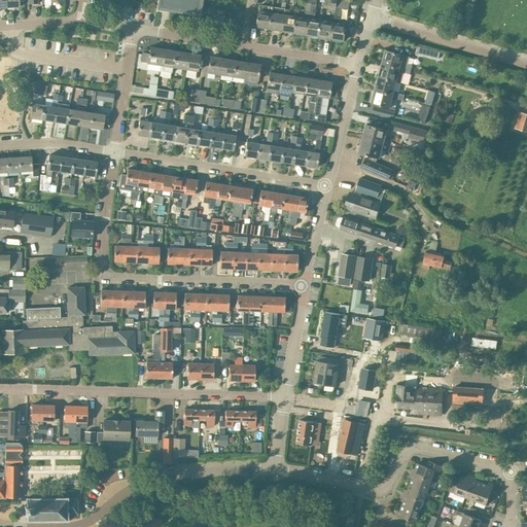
[(167,0),(166,8),(198,13),(200,0),(167,0)]
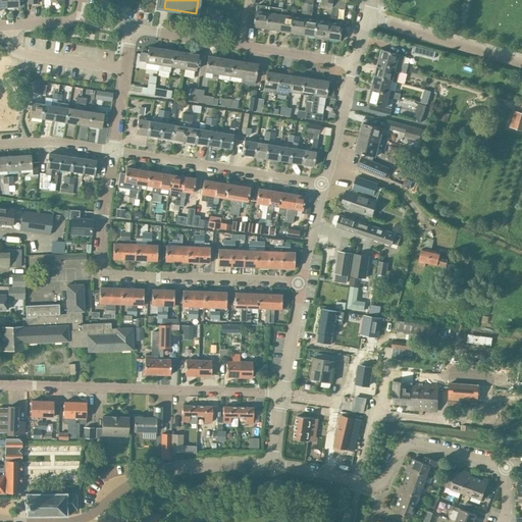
[(340,0),(333,0),(333,7),(346,9),(347,1),(340,0)]
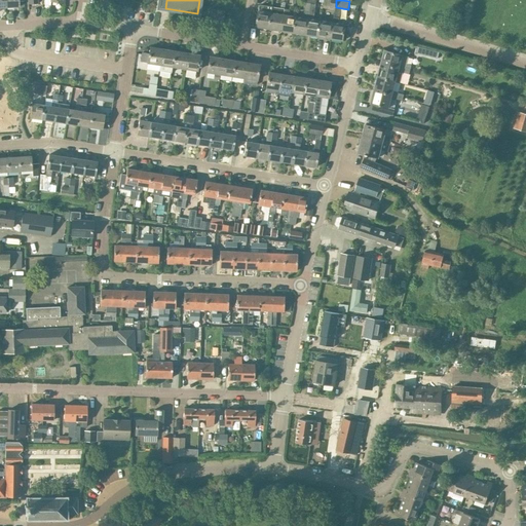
[(306,35),(311,3),(305,2),(303,17),(297,16),(294,33),(306,35)]
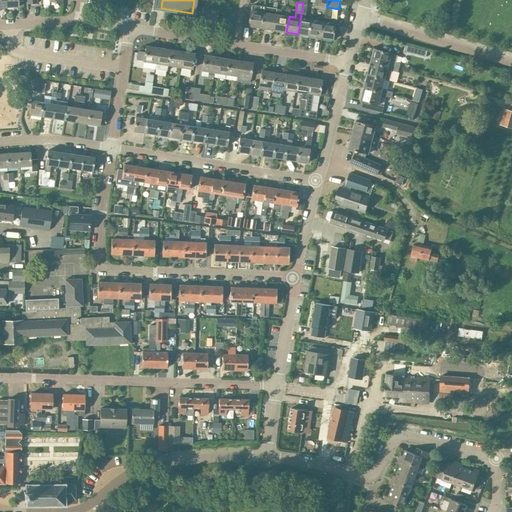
[(307,4),(303,3),(298,34),(310,36),(312,20),(305,19),(307,4)]
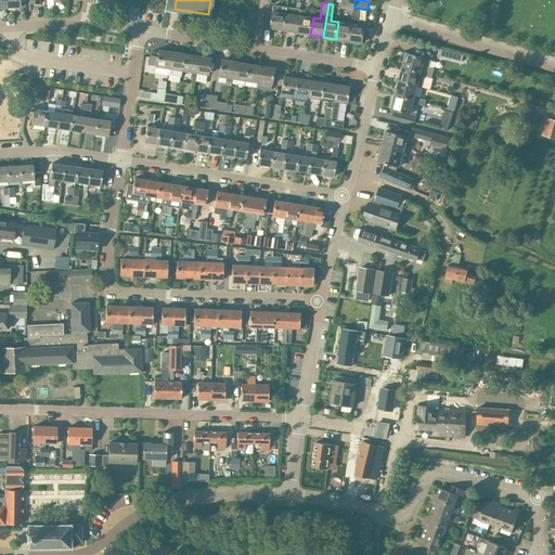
[(274,5),(273,11),(270,28),(284,30),(288,8),(274,5)]
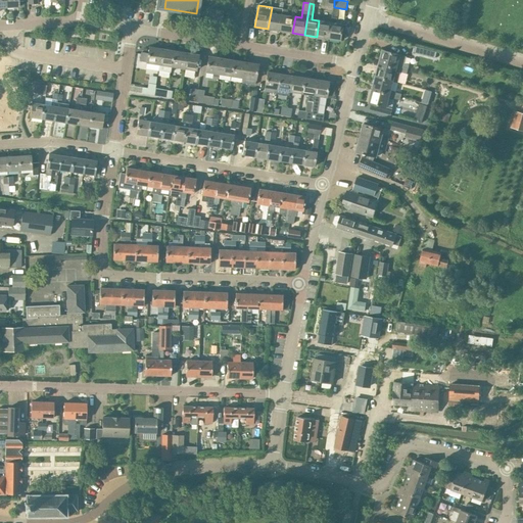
[(283,9),(272,7),(268,29),(280,31),(283,9)]
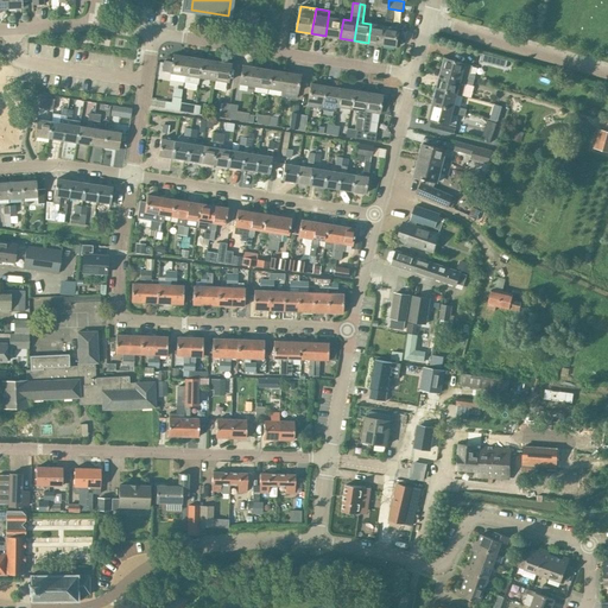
[(246,10),(245,16),(244,23),(258,25),(260,12),(246,10)]
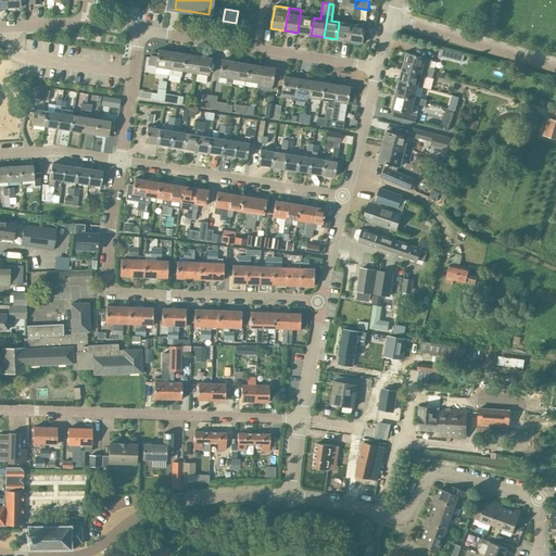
[(301,9),(301,10),(298,33),(311,35),(314,17),(305,16),(306,10),(301,9)]
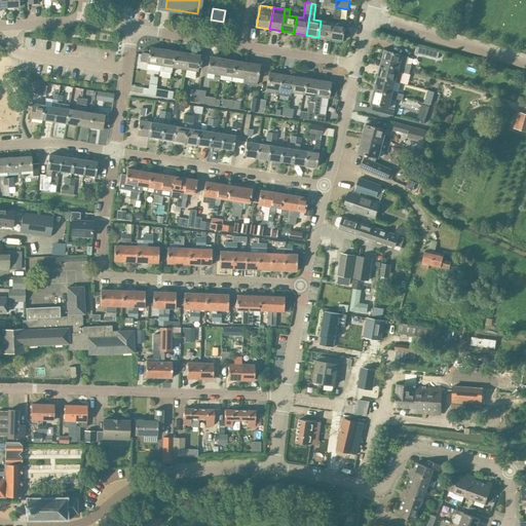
[(334,16),(333,23),(331,39),(343,40),(346,25),(339,24),(339,17),(334,16)]
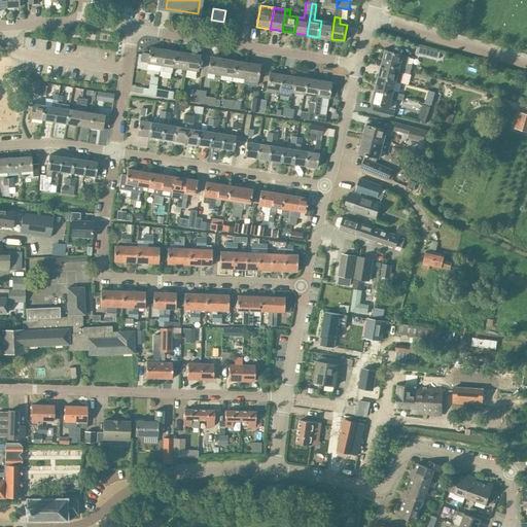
[(334,23),(321,21),(319,37),(331,39),(334,23)]
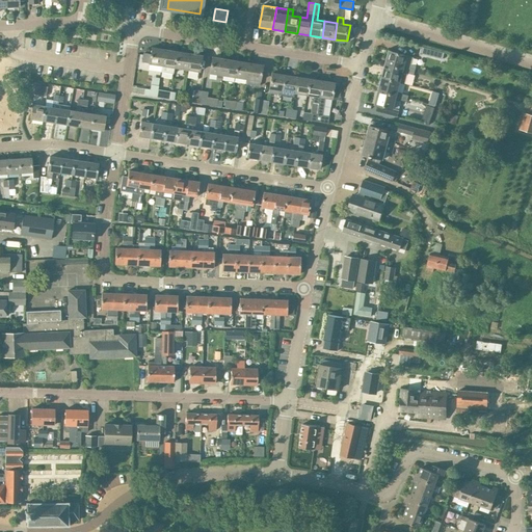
[(149,63),(162,65),(164,50),(152,48),(151,54),(143,53),(141,62),(149,63)]
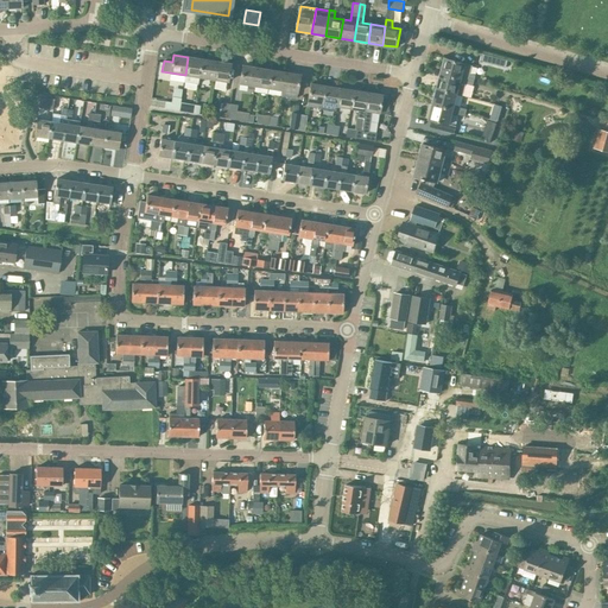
[(197,86),(198,77),(202,59),(188,57),(185,75),(184,83),(197,86)]
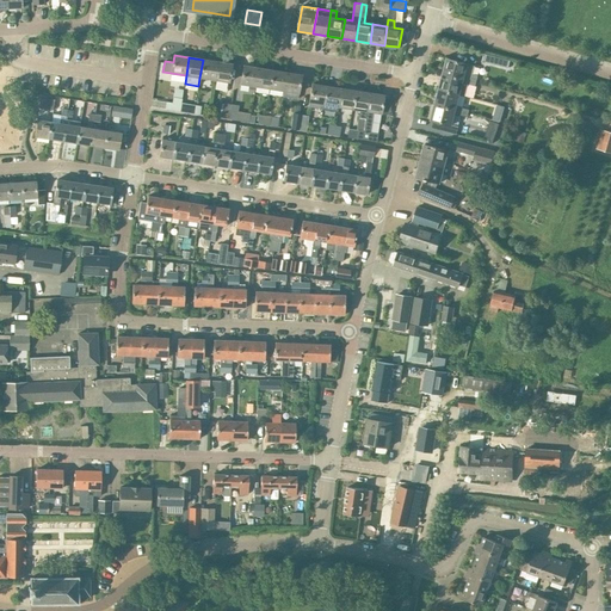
[(448,59),(443,73),(466,80),(464,84),(468,85),(470,85),(473,78),(477,79),(479,75),(473,74),(475,66),(468,63),(448,59)]
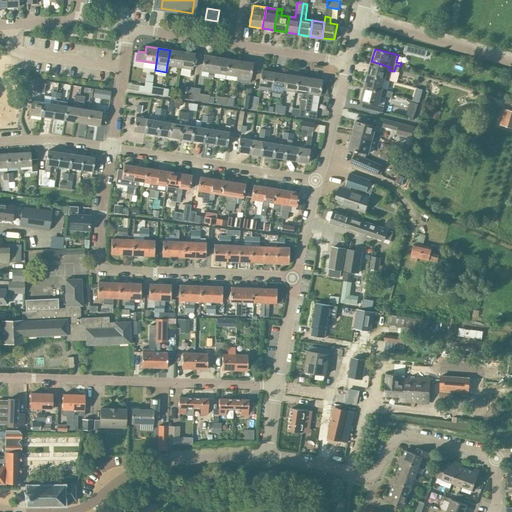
[(182,52),(170,50),(167,65),(179,67),(182,52)]
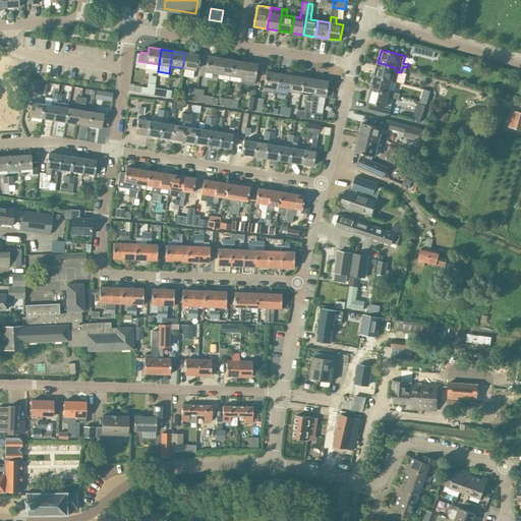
[(185,53),(182,68),(195,70),(197,55),(196,54),(196,52),(190,52),(190,53),(185,53)]
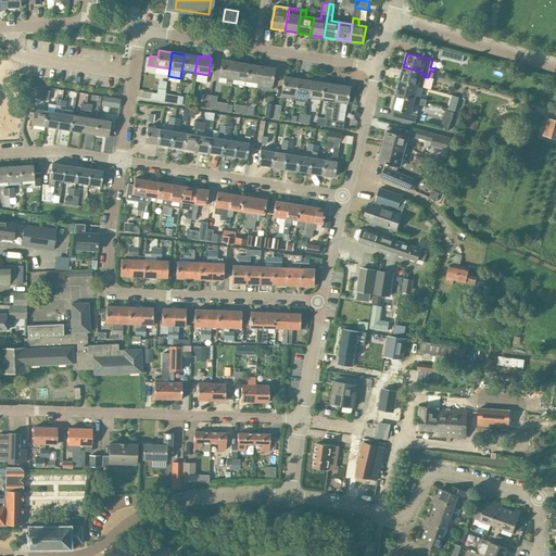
[(222,60),(218,77),(227,78),(226,81),(231,83),(232,78),(235,62),(222,60)]
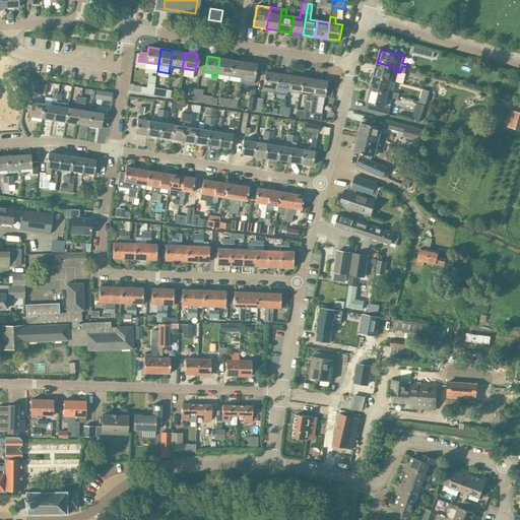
[(230,75),(232,60),(219,58),(217,73),(230,75)]
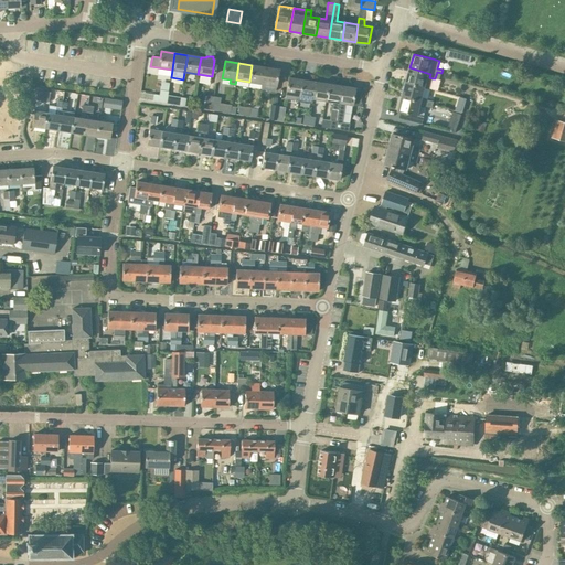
[(263,84),(265,67),(252,65),(249,82),(263,84)]
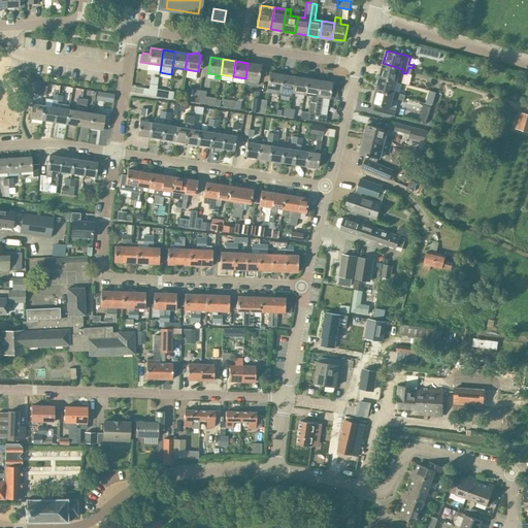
[(260,65),(248,63),(245,78),(258,80),(260,65)]
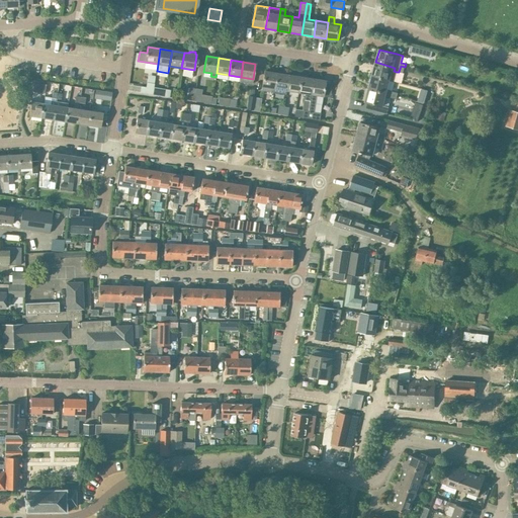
[(375,62),(372,76),(390,80),(395,81),(397,72),(394,71),(395,68),(375,62)]
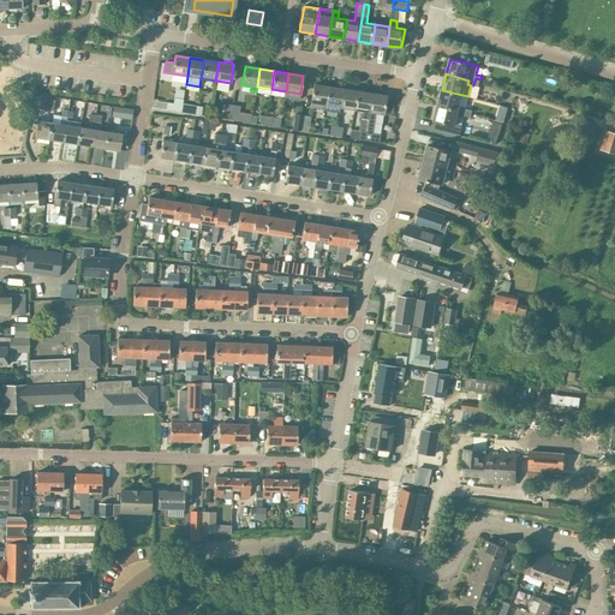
[(310,108),(324,111),(328,87),(314,84),(311,103),(310,108)]
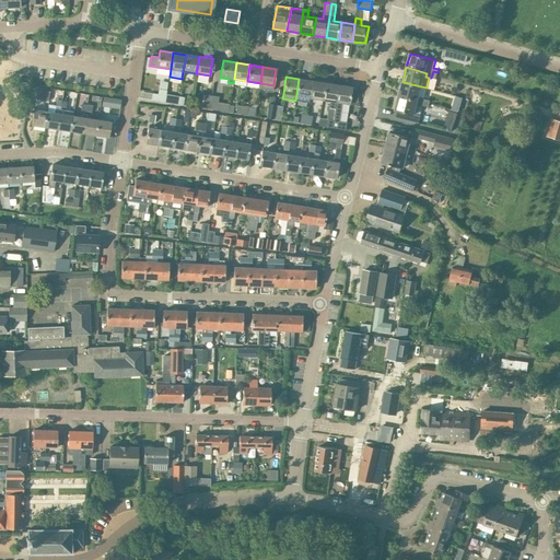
[(295,101),(308,103),(312,81),(299,79),(295,101)]
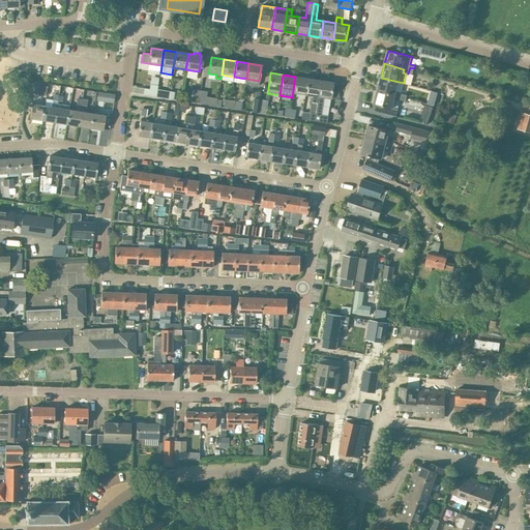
[(293,93),(305,94),(307,79),(295,77),(292,97),(293,97),(293,93)]
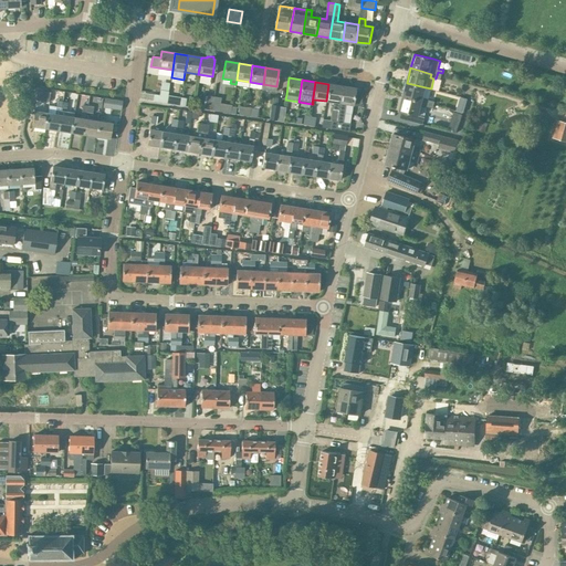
[(407,83),(402,97),(422,102),(421,105),(427,107),(429,101),(422,98),(426,87),(407,83)]
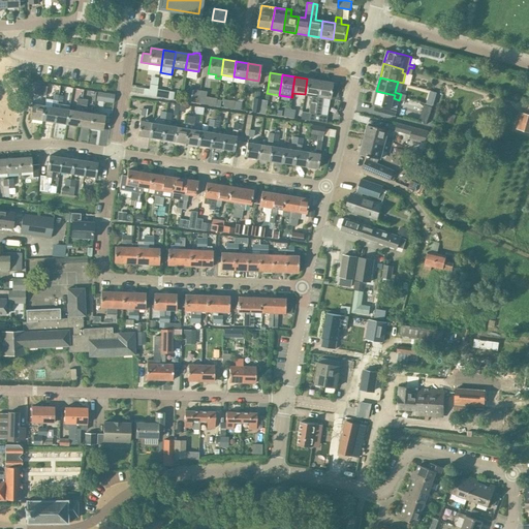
[(310,102),(316,102),(319,81),(307,79),(305,94),(311,95),(310,102)]
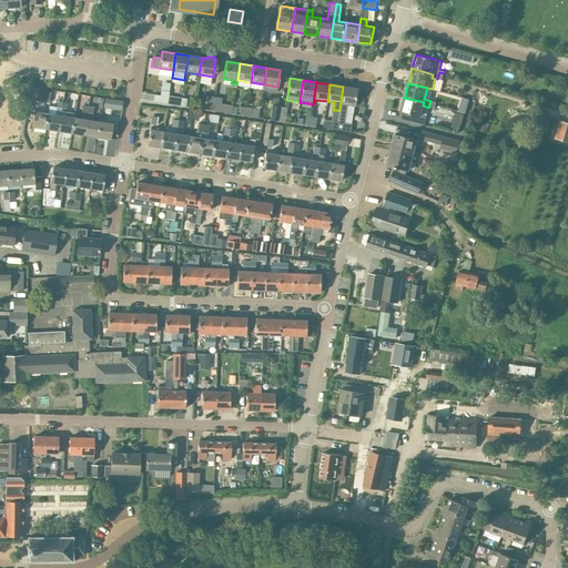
[(338,121),(336,130),(351,131),(352,123),(344,122),(347,104),(354,105),(357,89),(343,87),(340,110),(338,121)]
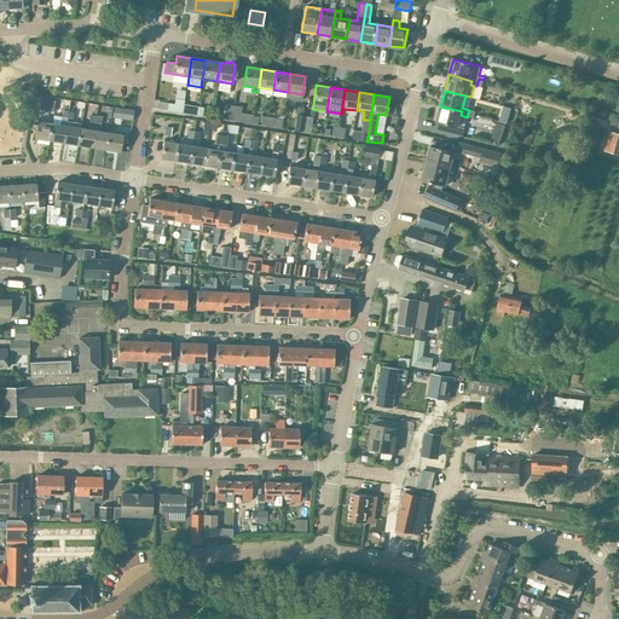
[(168,103),(167,111),(183,114),(185,99),(175,98),(174,104),(168,103)]
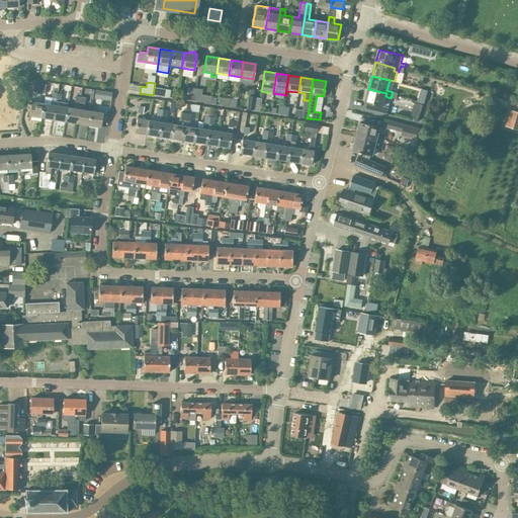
[(187,100),(194,101),(196,88),(189,87),(187,100)]
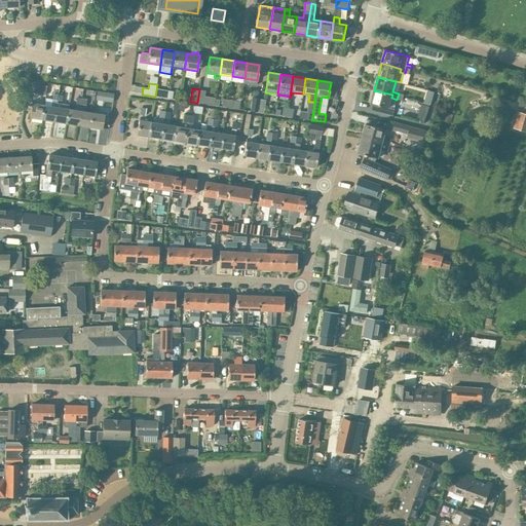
[(199,89),(197,103),(203,104),(205,90),(199,89)]
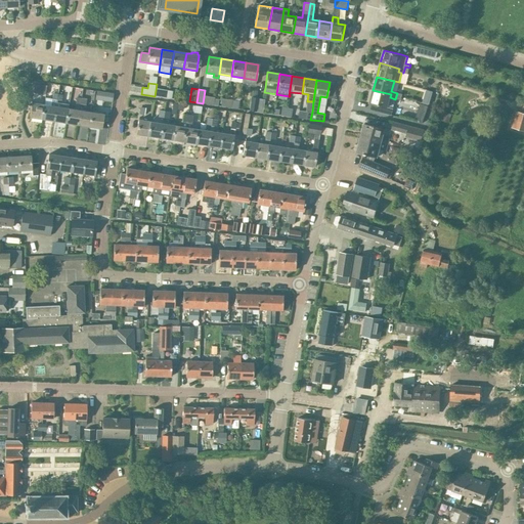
[(96,90),(95,99),(112,101),(113,93),(96,90)]
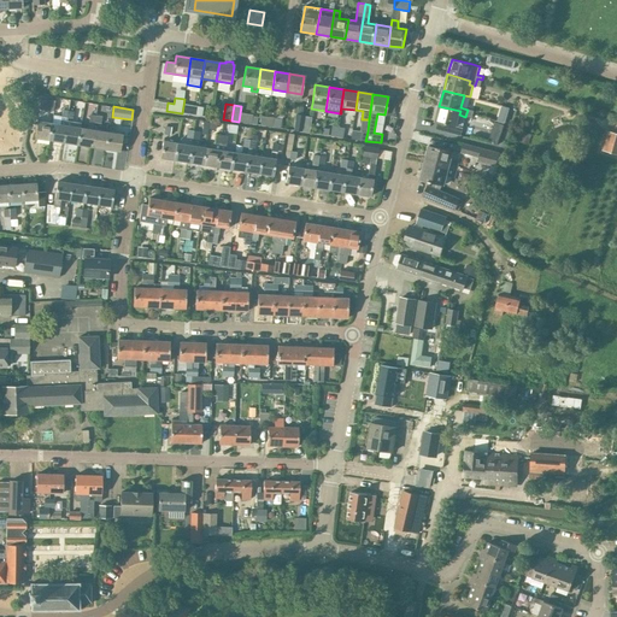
[(460,111),(439,106),(435,122),(448,125),(446,131),(460,136),(463,128),(456,125),(459,115),(460,111)]
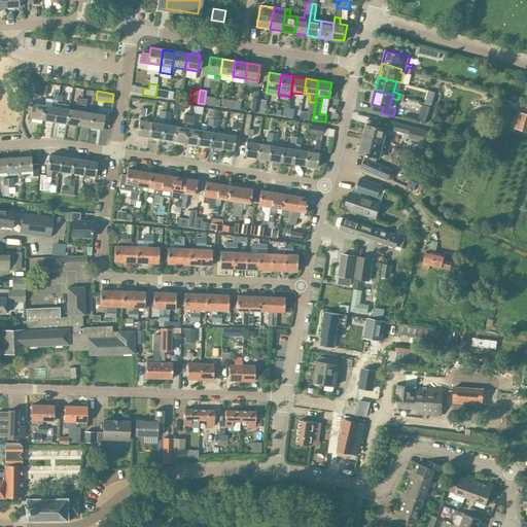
[(250,111),(257,112),(259,99),(253,98),(250,111)]
